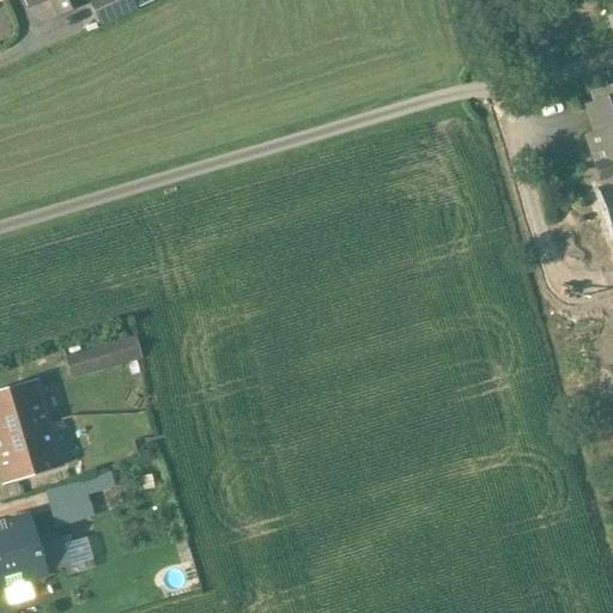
[(25,0),(28,5),(38,0),(52,0),(59,13),(82,4),(79,0),(25,0)]
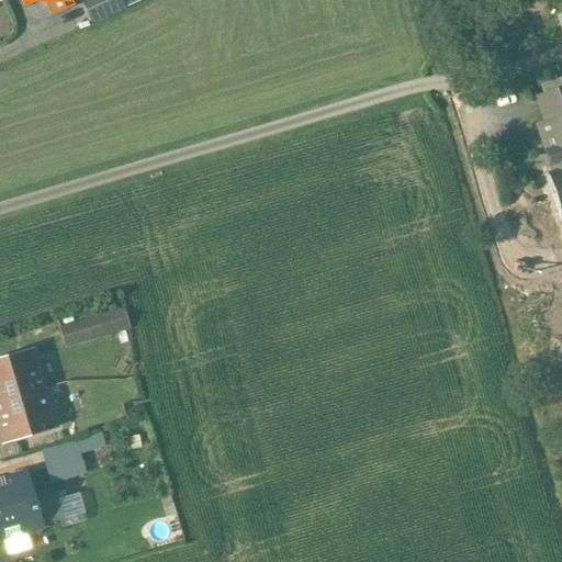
[(81,0),(92,21),(138,0),(81,0)]
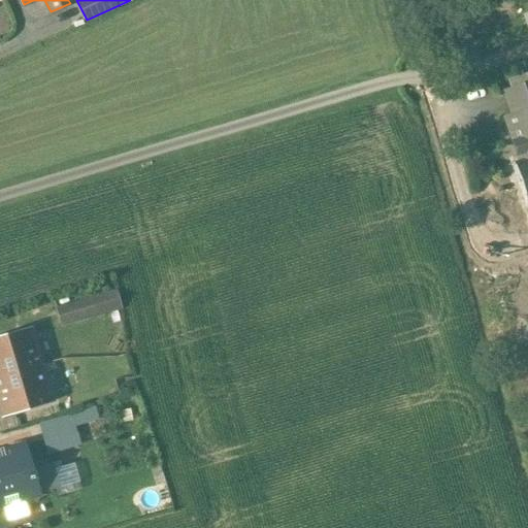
[(527,85),(504,93),(513,117),(527,111),(527,85)]
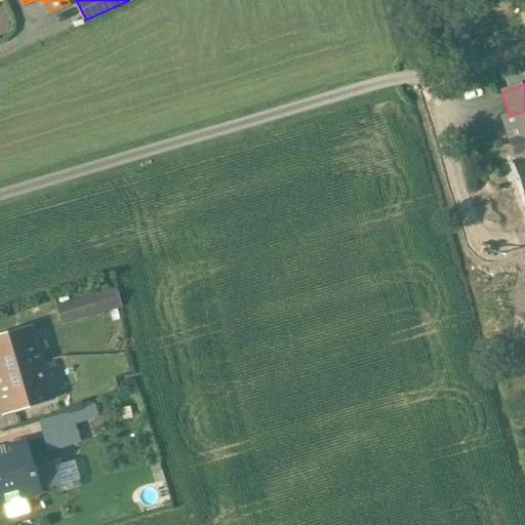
[(524,111),(510,116),(501,119),(517,162),(524,159),(524,111)]
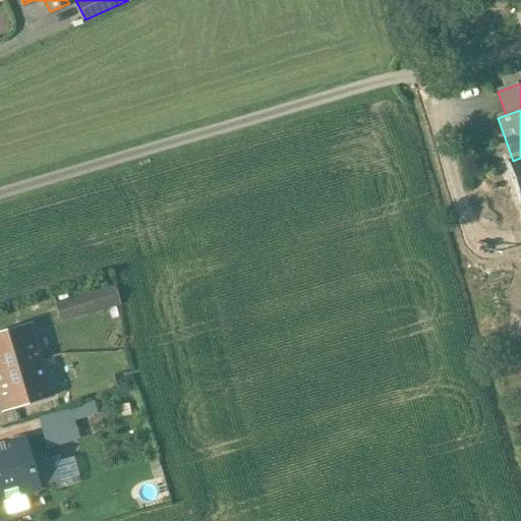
[(520,158),(513,161),(510,162),(520,195),(520,194),(520,158)]
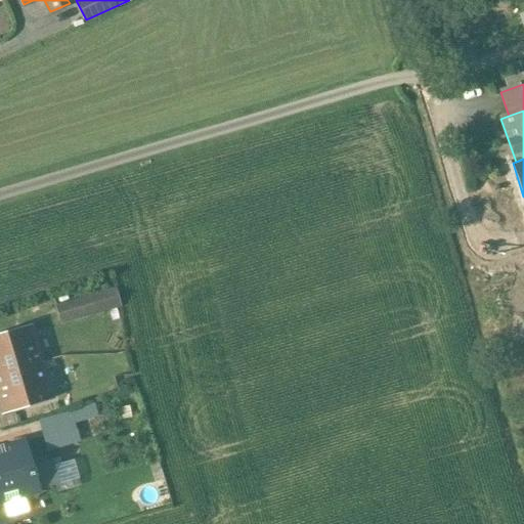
[(115,289),(54,306),(59,323),(120,306),(115,289)]
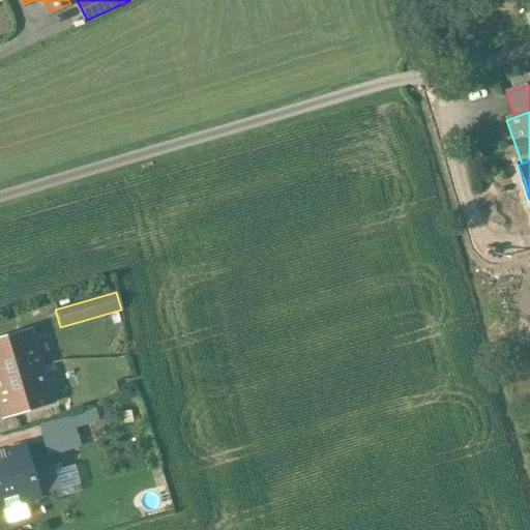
[(30,330),(0,339),(0,406),(3,416),(52,403),(51,402),(61,399),(56,380),(46,383),(30,330)]
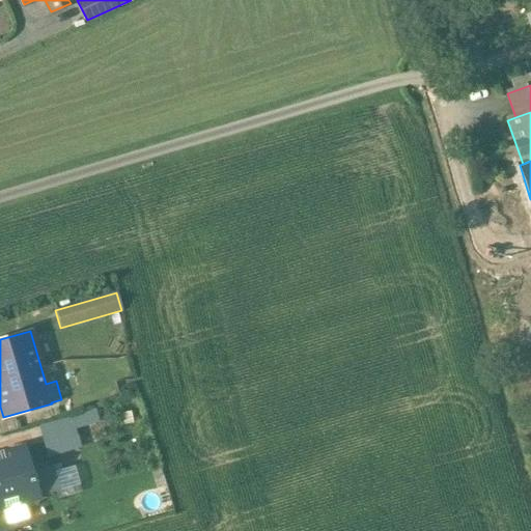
[(101,408),(45,423),(54,456),(87,447),(82,427),(105,421),(101,408)]
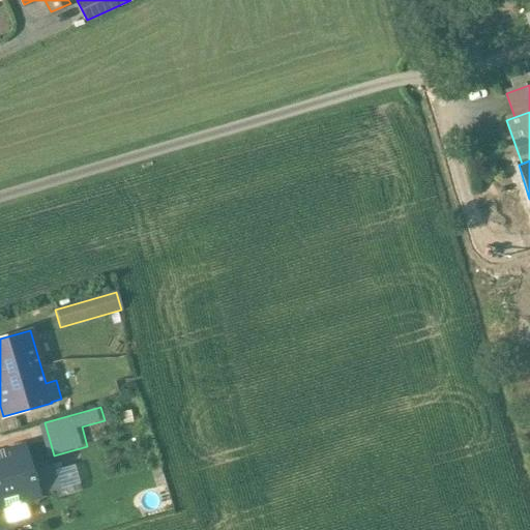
[(25,446),(0,453),(0,506),(39,496),(32,470),(25,446)]
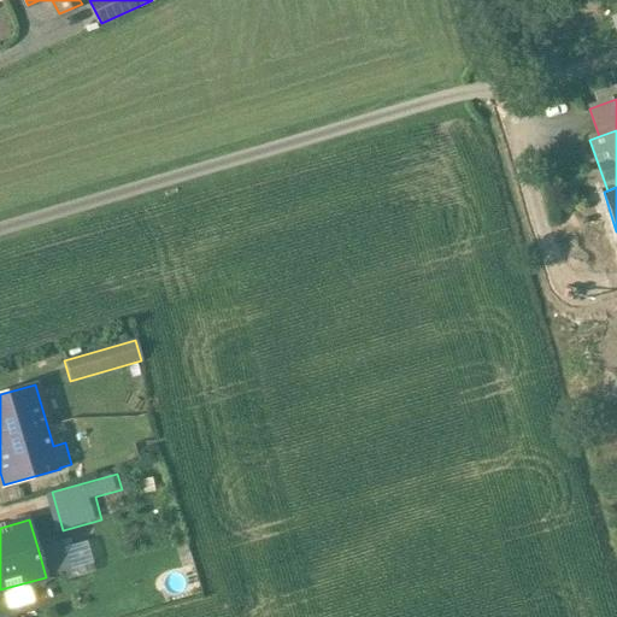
[(63,540),(37,547),(46,577),(48,583),(74,576),(63,540)]
